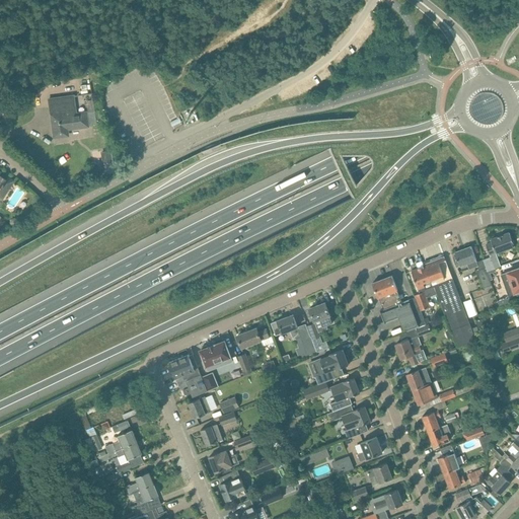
[(74,95),(49,98),(51,115),(52,126),(53,132),(54,138),(56,137),(68,136),(67,130),(88,127),(88,126),(95,125),(96,125),(95,119),(94,113),(93,113),(86,114),(86,113),(76,114),(74,95)]
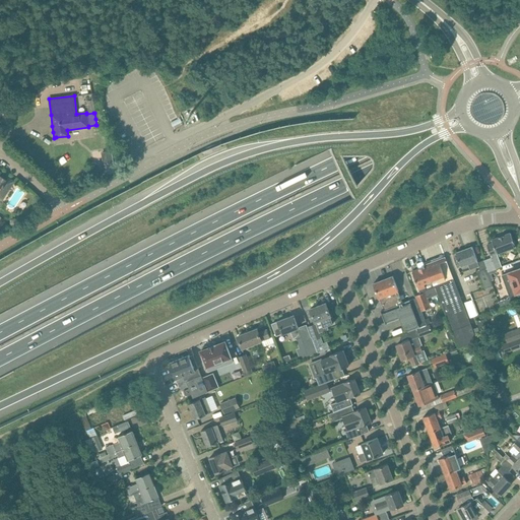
[(0,172),(0,198),(1,200),(6,192),(13,182),(8,178),(6,180),(0,176),(0,173),(0,172)]
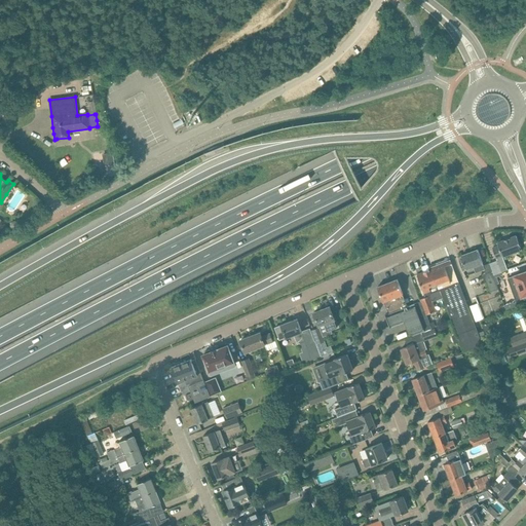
[(522,249),(517,235),(497,242),(498,246),(492,249),(497,261),(501,272),(502,271),(508,270),(502,257),(522,249)]
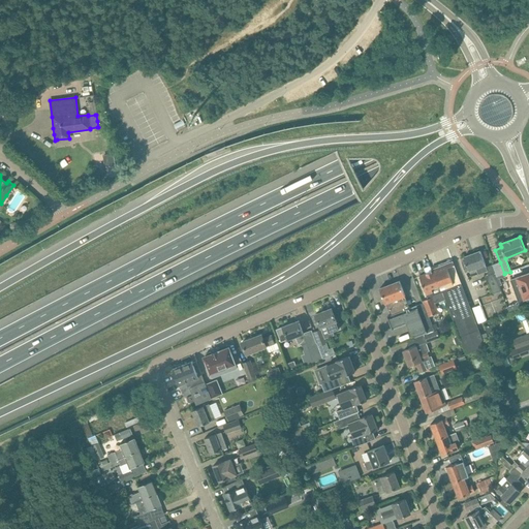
[(496,277),(492,266),(486,268),(486,265),(480,251),(464,257),(465,261),(462,262),(465,273),(476,269),(478,274),(487,271),(489,275),(486,276),(493,293),(502,290),(500,286),(499,282),(498,283),(496,277)]
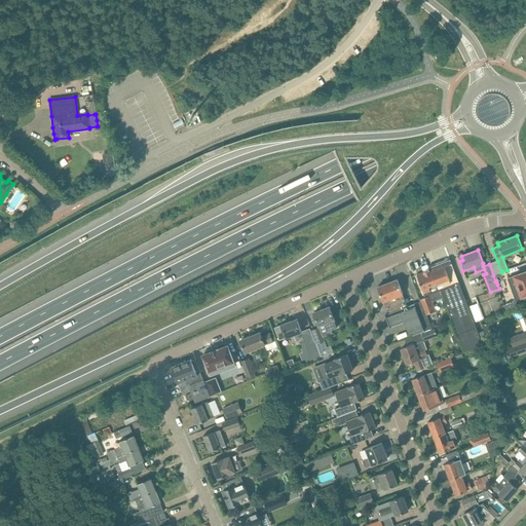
[(437,265),(436,265),(444,288),(439,290),(442,298),(451,321),(463,352),(481,345),(482,345),(450,260),(448,260),(448,259),(444,260),(445,262),(441,263),(440,261),(437,263),(437,265)]
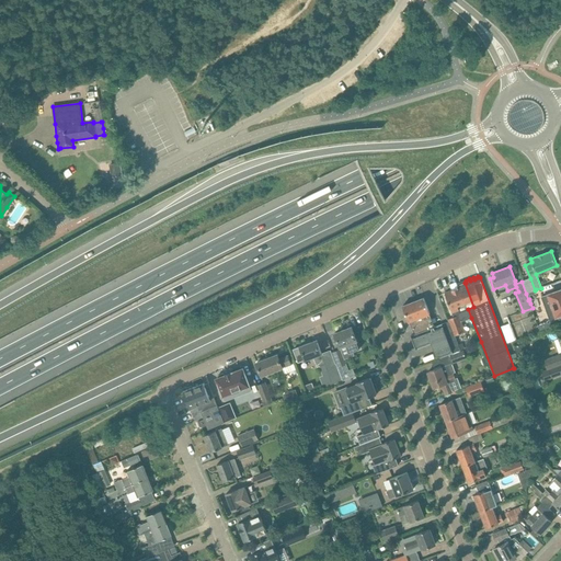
[(523,281),(527,293),(535,290),(530,278),(523,281)]
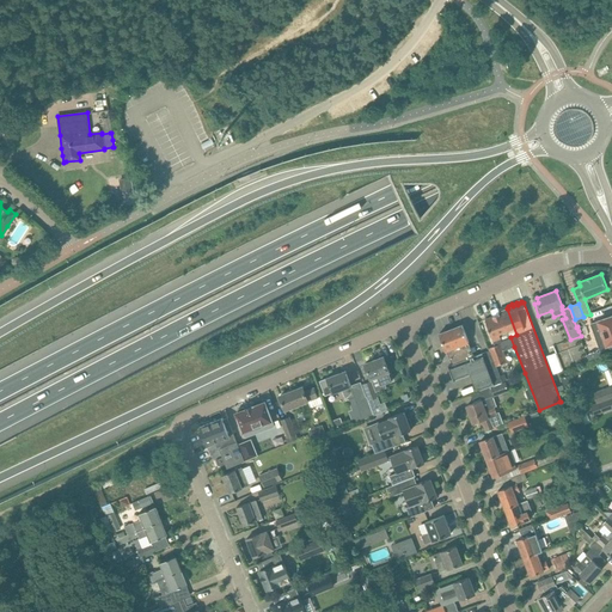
[(502,313),(485,319),(494,340),(495,347),(500,344),(502,350),(514,347),(510,337),(516,335),(507,308),(506,308),(507,312),(502,313)]
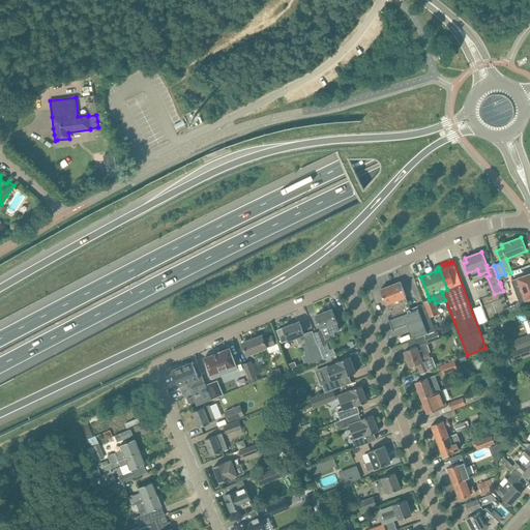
[(498,276),(497,277),(499,284),(500,283),(501,287),(503,286),(501,280),(507,276),(506,273),(505,274),(498,276)]
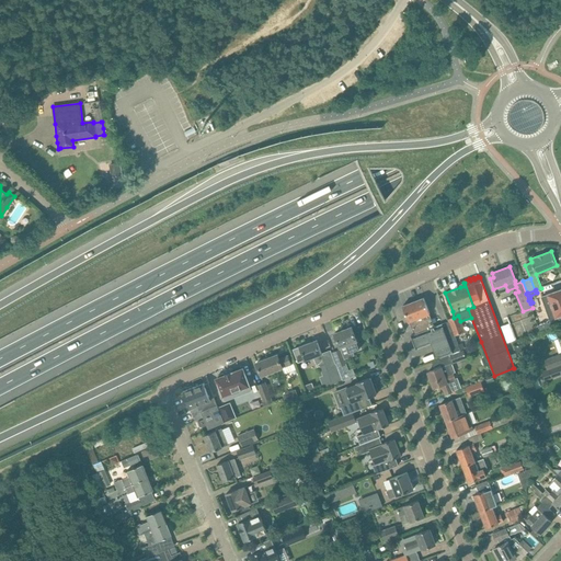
[(560,289),(542,297),(551,322),(552,325),(560,322),(560,289)]
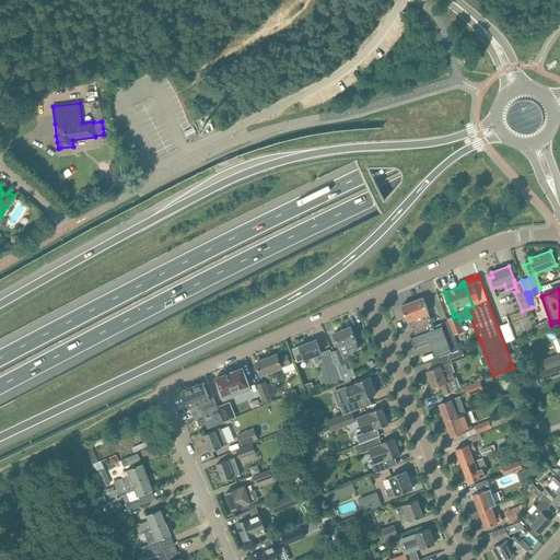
[(423,298),(401,305),(408,322),(408,321),(413,334),(433,326),(429,313),(423,298)]
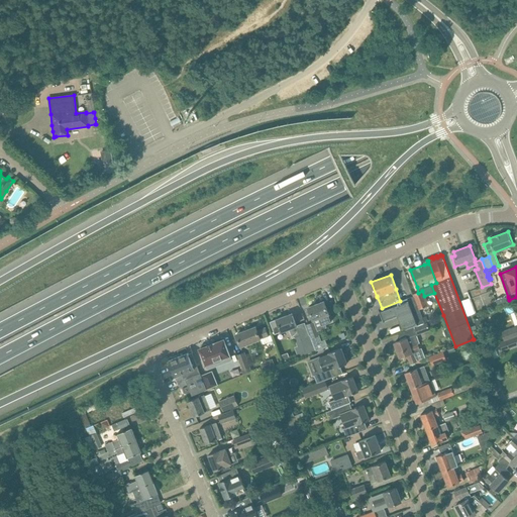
[(413,295),(414,296),(418,309),(419,309),(428,305),(424,296),(422,291),(418,293),(413,295)]
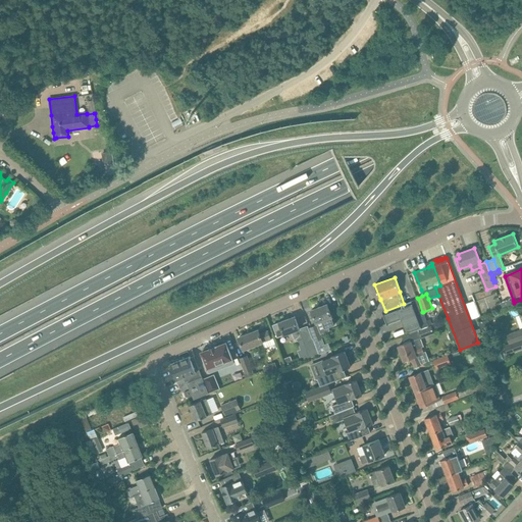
[(412,302),(411,302),(421,328),(429,325),(427,320),(423,312),(422,312),(418,299),(412,302)]
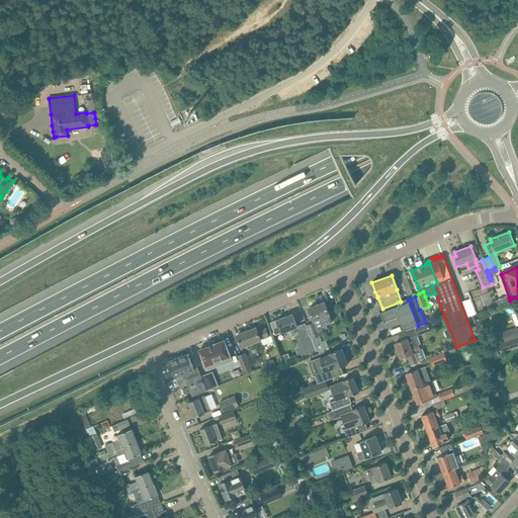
[(499,299),(496,300),(497,301),(498,306),(510,301),(510,300),(509,297),(506,298),(506,297),(503,298),(503,297),(498,299),(499,299)]
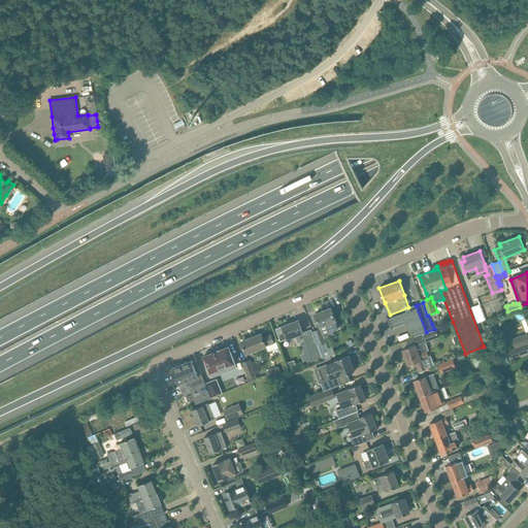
[(387,316),(392,329),(406,323),(411,338),(424,333),(426,332),(416,305),(408,307),(390,315),(388,316),(387,316)]
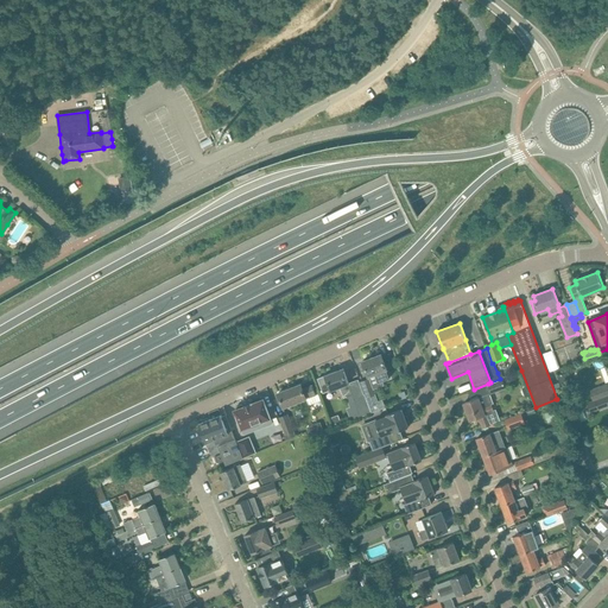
[(378,373),(381,381),(390,379),(386,369),(387,369),(381,354),(362,361),(368,377),(378,373)]
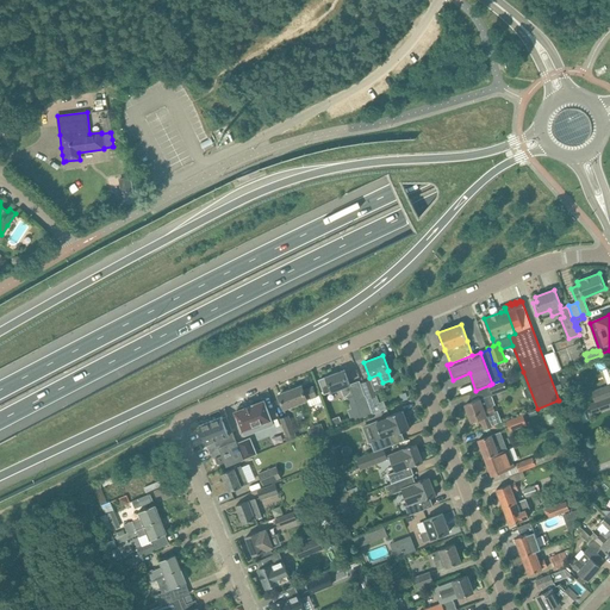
[(365,394),(359,381),(349,385),(344,369),(318,380),(324,394),(341,388),(344,399),(353,396),(361,417),(373,412),(368,399),(366,393),(365,394)]
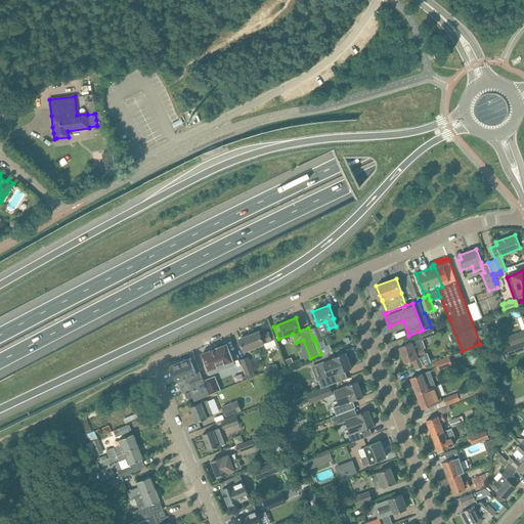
[(318,326),(311,330),(314,338),(316,343),(323,340),(321,336),(318,326)]
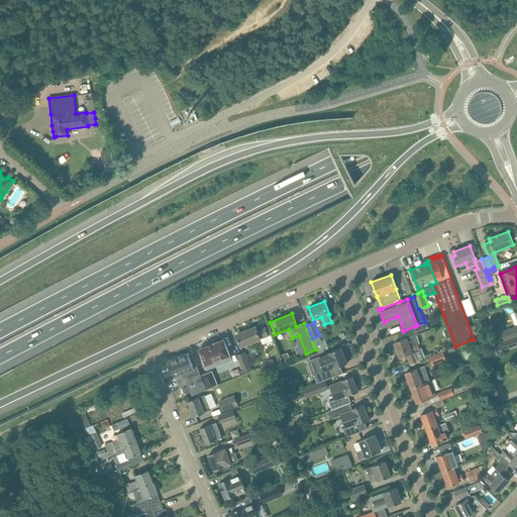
[(427,323),(415,327),(417,334),(429,330),(427,323)]
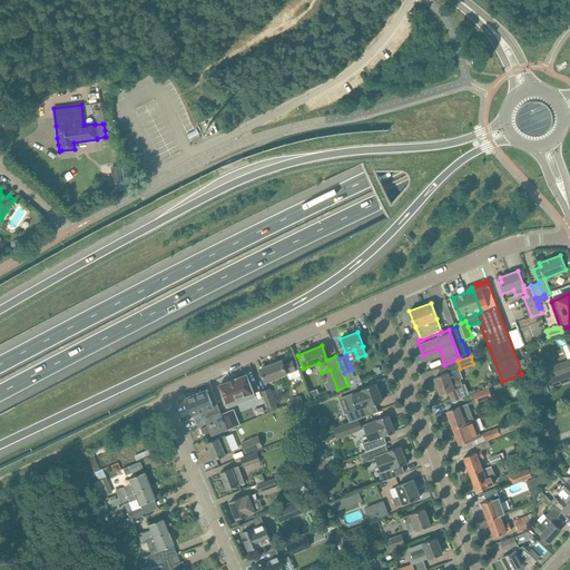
[(524,359),(519,361),(523,373),(529,371),(524,359)]
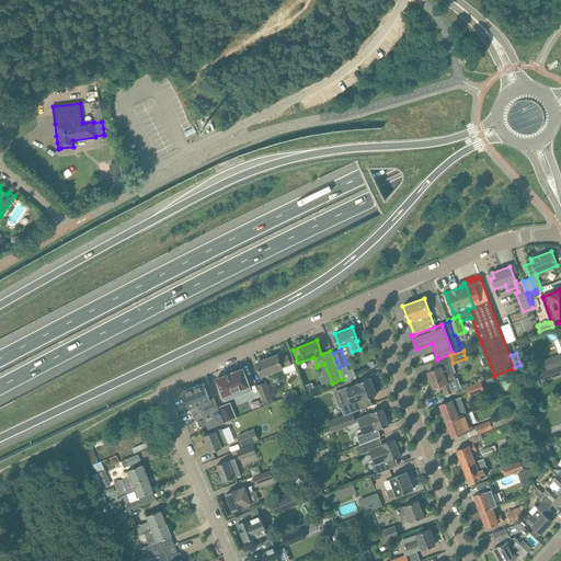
[(560,354),(545,361),(548,369),(560,364),(560,354)]
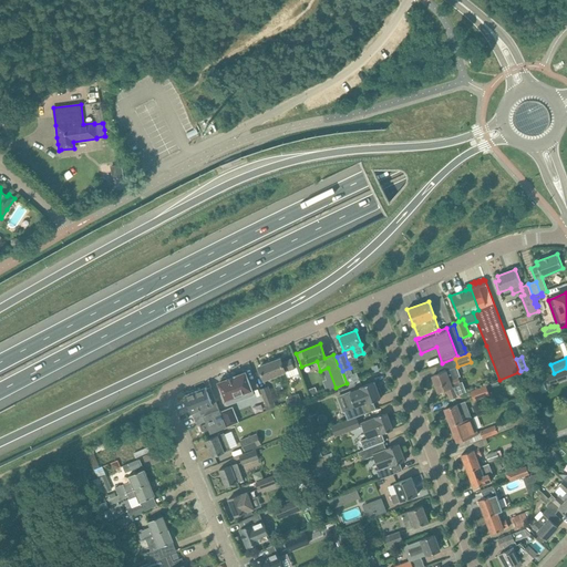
[(263,377),(264,378),(264,379),(285,371),(288,378),(300,372),(295,359),(282,363),(280,359),(259,368),(261,372),(259,373),(261,378),(263,377)]
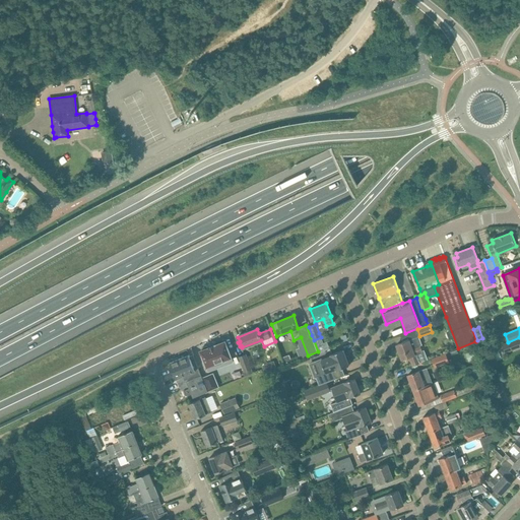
[(396,345),(402,360),(409,356),(413,367),(428,361),(424,351),(423,352),(416,337),(396,345)]
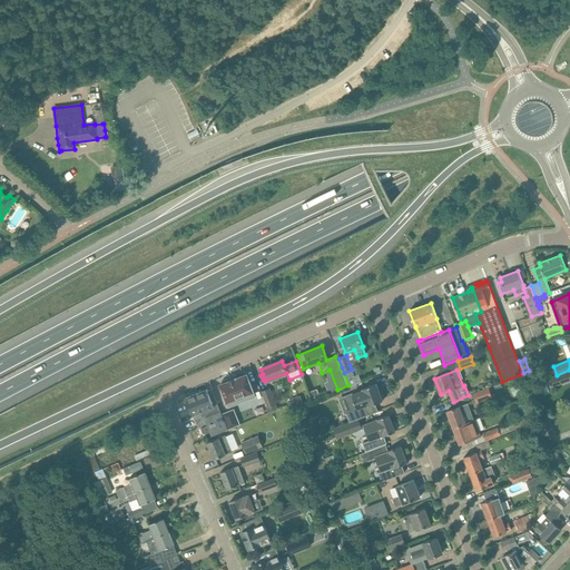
[(569,370),(557,375),(551,377),(554,386),(569,380),(569,370)]
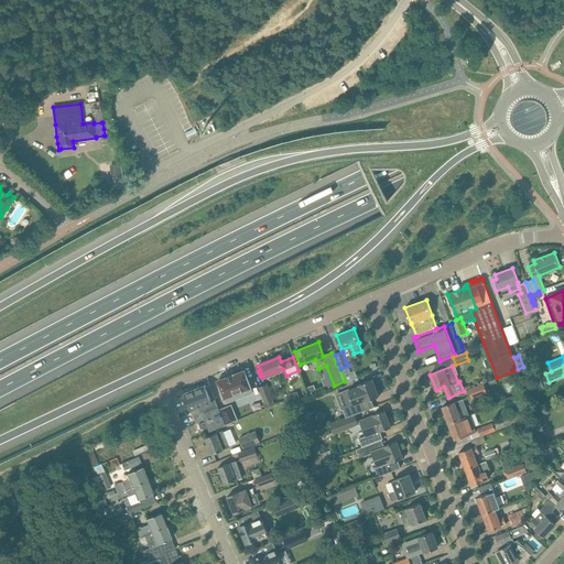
[(219,380),(218,381),(226,403),(252,393),(245,370),(232,375),(231,375),(231,376),(228,377),(227,377),(226,377),(227,378),(226,378),(225,376),(219,378),(219,380)]
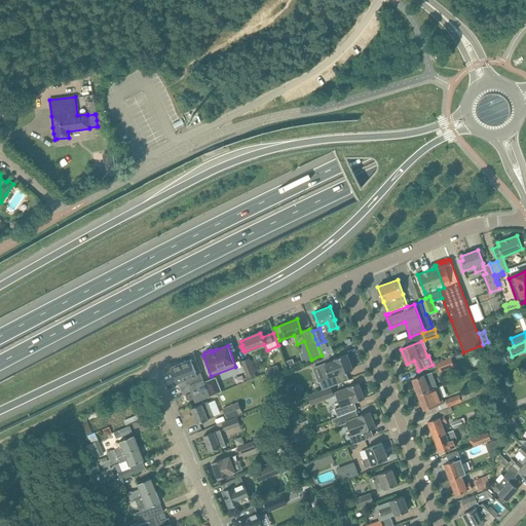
[(334,359),(335,360),(321,366),(326,379),(321,381),(324,388),(338,383),(335,375),(340,374),(340,375),(353,370),(352,368),(354,367),(351,361),(350,361),(347,353),(334,359)]
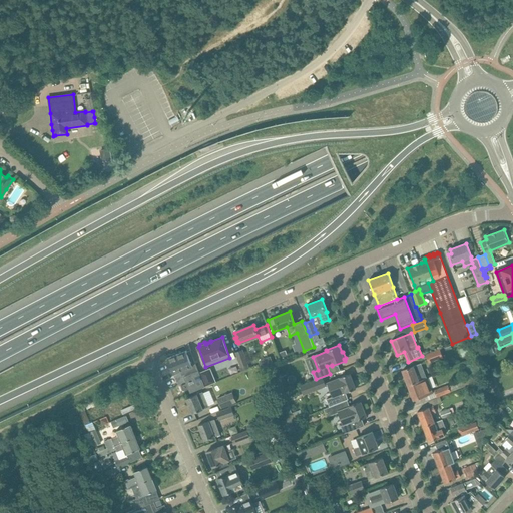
[(243,371),(249,368),(242,350),(236,353),(243,371)]
